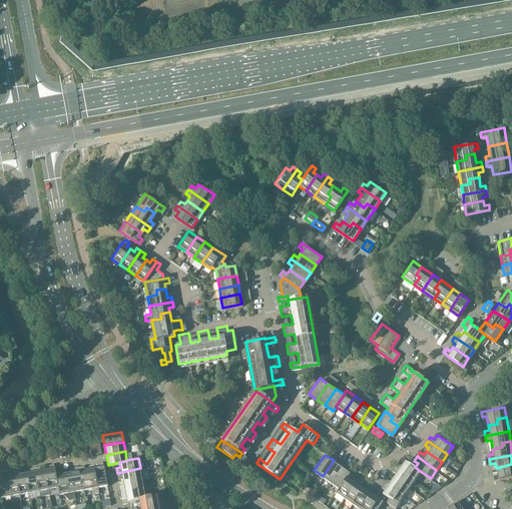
[(103,465),(102,460),(97,461),(98,466),(88,467),(90,477),(95,476),(97,486),(107,484),(103,465)]
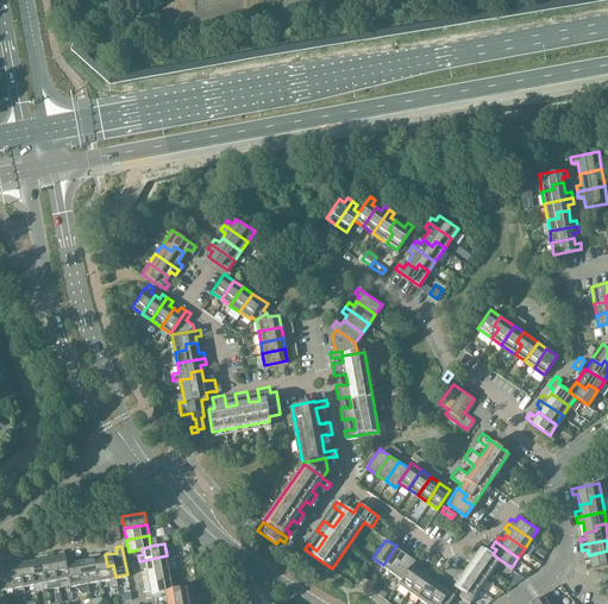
[(383,565),(393,572),(405,553),(396,546),(383,565)]
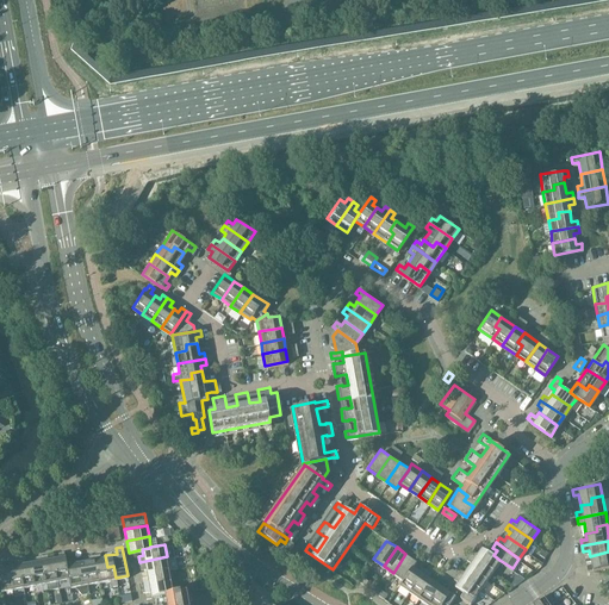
[(472,548),(470,553),(492,569),(499,560),(493,555),(480,547),(477,552),(472,548)]
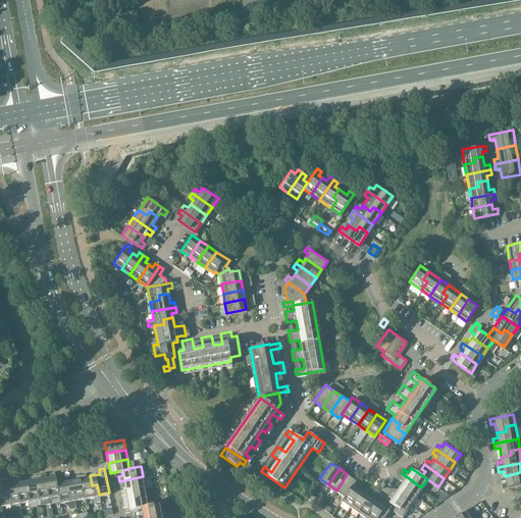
[(50,475),(45,476),(49,496),(58,494),(59,494),(55,477),(56,477),(55,474),(54,470),(49,471),(50,475)]
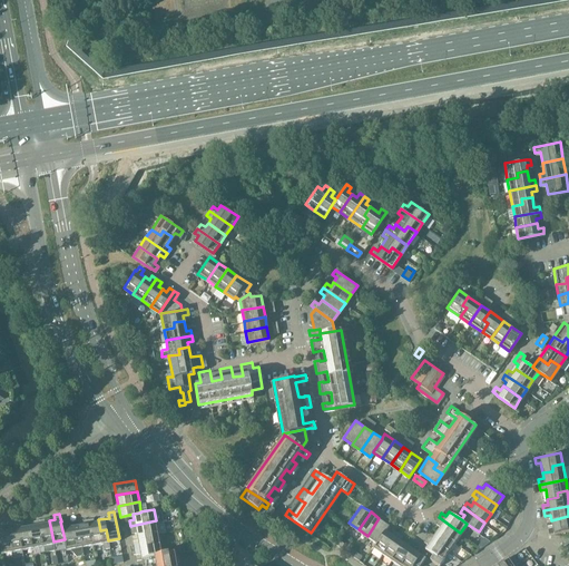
[(38,517),(42,544),(54,542),(49,520),(45,521),(43,516),(38,517)]
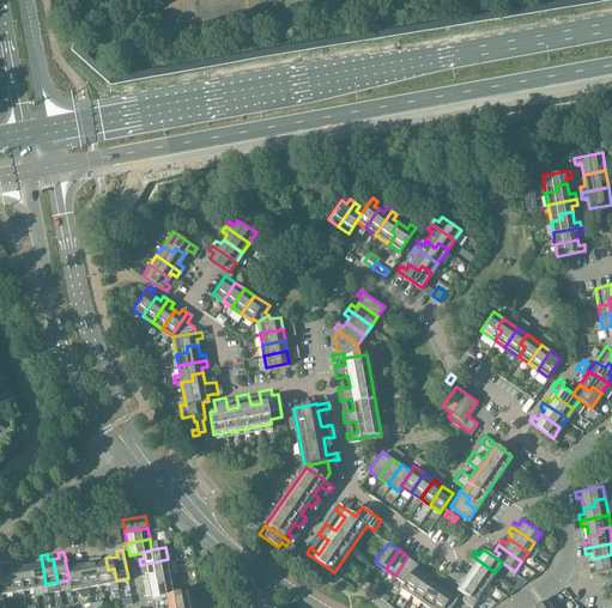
[(89,561),(78,564),(80,575),(85,573),(88,585),(100,583),(94,554),(88,555),(89,561)]
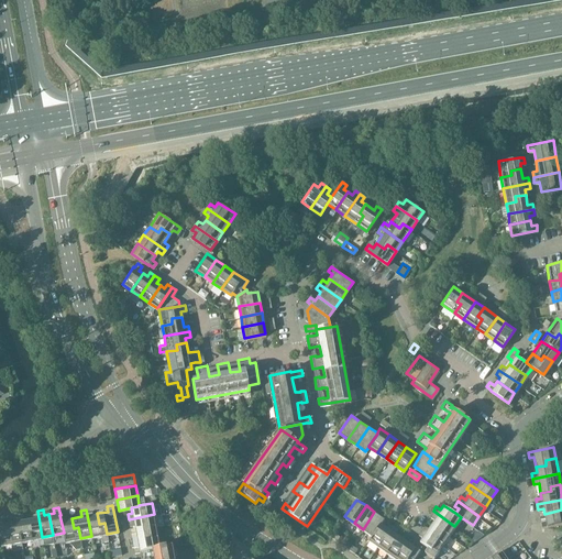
[(86,510),(91,536),(107,534),(105,523),(99,524),(97,513),(92,514),(91,510),(86,510)]
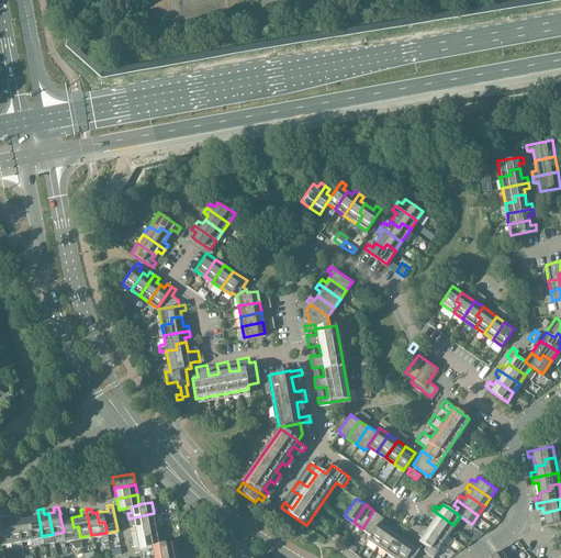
[(560,509),(543,513),(545,517),(539,519),(540,524),(545,523),(546,524),(560,521),(560,509)]
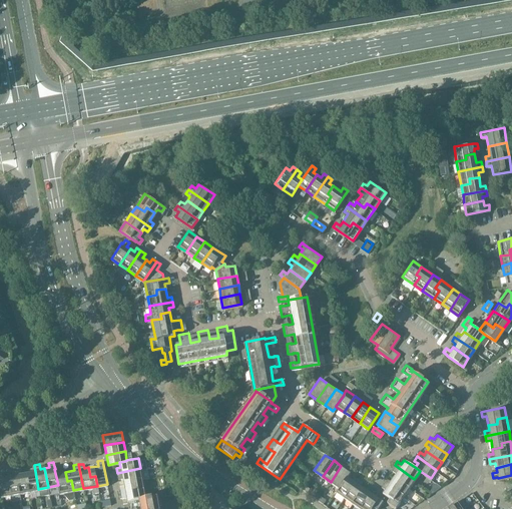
[(34,465),(29,466),(30,471),(26,472),(29,491),(38,489),(34,465)]
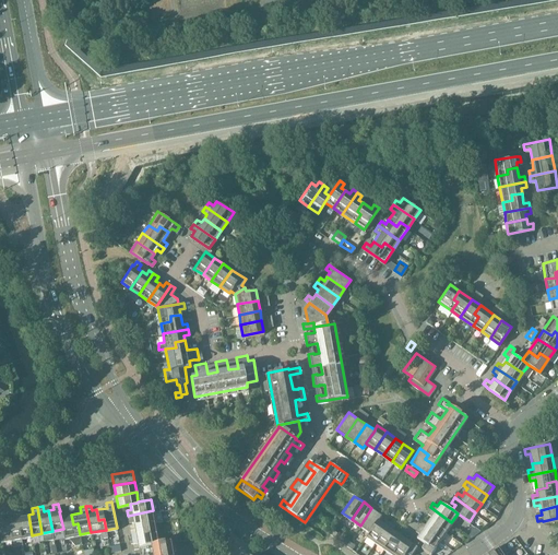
[(431,515),(428,519),(446,531),(451,522),(430,507),(427,511),(431,515)]
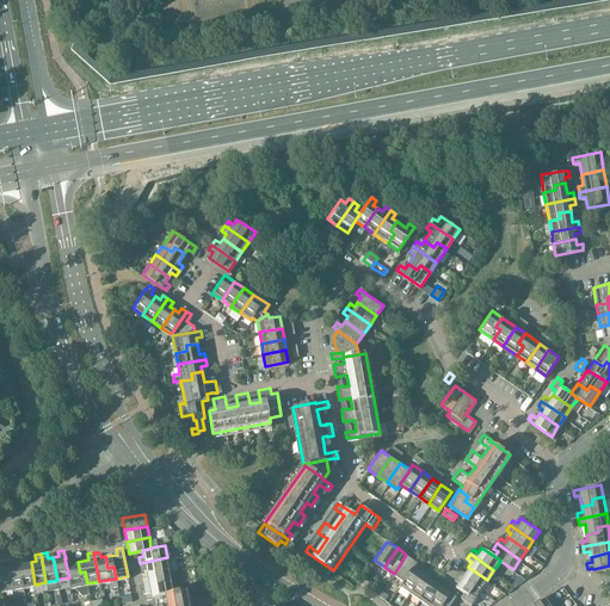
[(394,574),(402,580),(404,580),(413,566),(413,567),(417,562),(406,555),(394,574)]
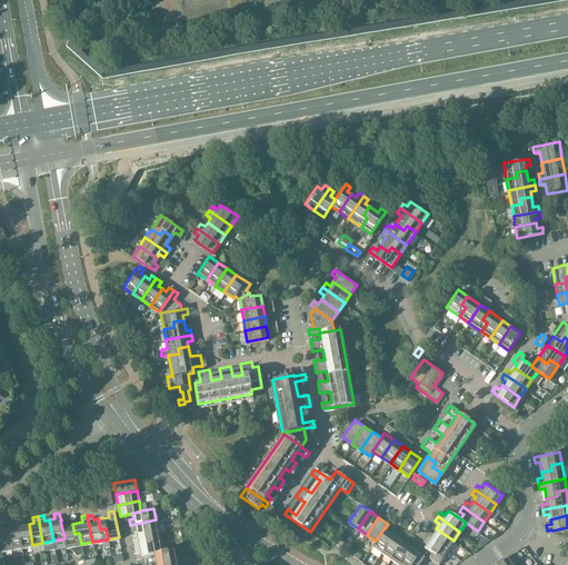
[(22,519),(17,521),(22,546),(32,545),(29,524),(23,525),(22,519)]
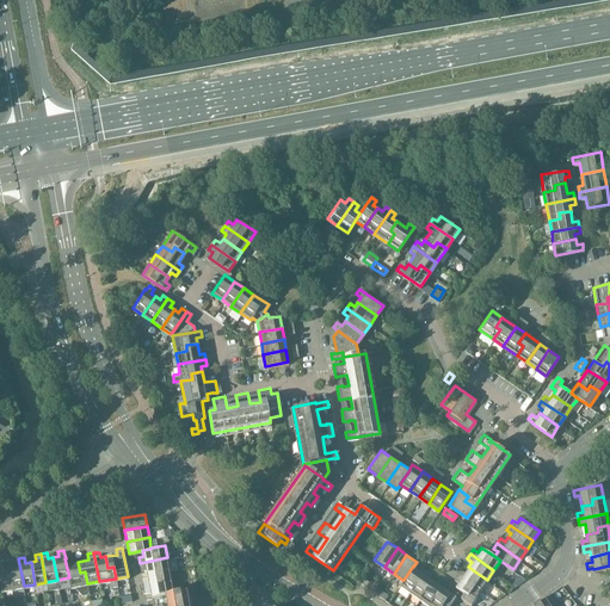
[(72,557),(66,558),(65,558),(69,577),(68,577),(71,587),(87,583),(85,572),(80,573),(78,562),(72,563),(72,557)]
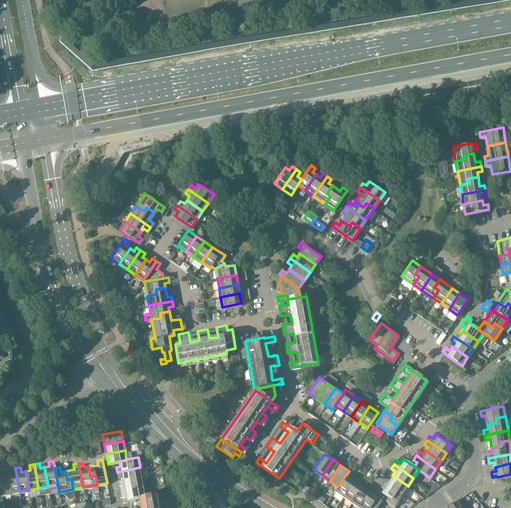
[(122,476),(123,480),(142,477),(140,467),(117,472),(117,477),(122,476)]
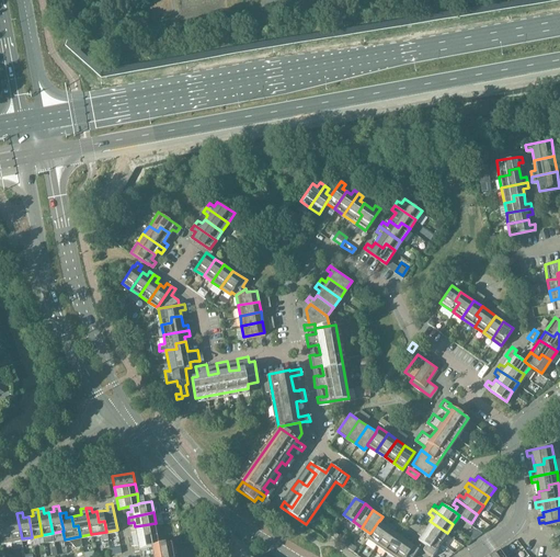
[(22,538),(16,513),(11,514),(12,519),(8,520),(11,541),(22,538)]
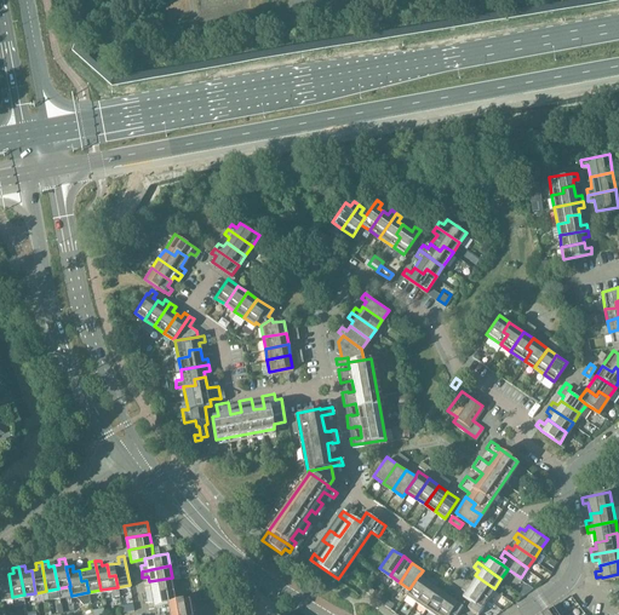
[(12,597),(9,574),(3,575),(1,569),(0,569),(0,599),(12,597)]
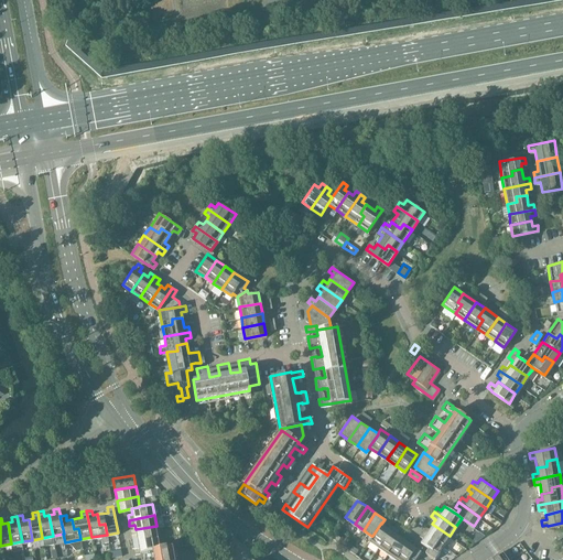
[(368,540),(378,546),(392,525),(388,521),(386,526),(381,524),(381,523),(372,536),(371,536),(368,540)]
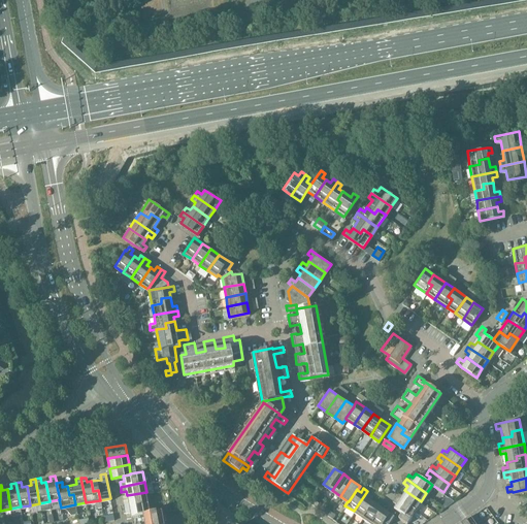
[(398,491),(395,495),(415,510),(421,501),(404,490),(401,494),(398,491)]
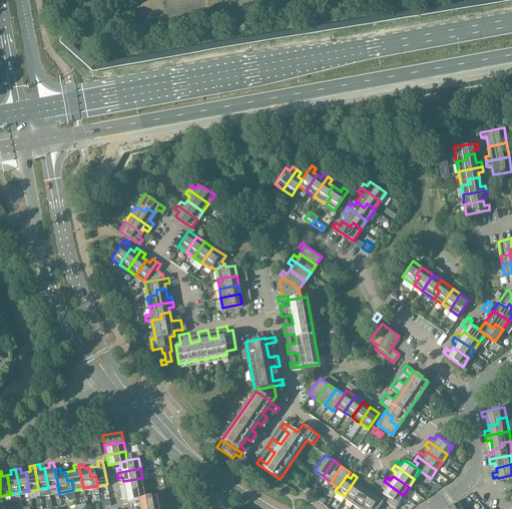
[(344,496),(352,502),(362,486),(359,484),(361,480),(357,477),(344,496)]
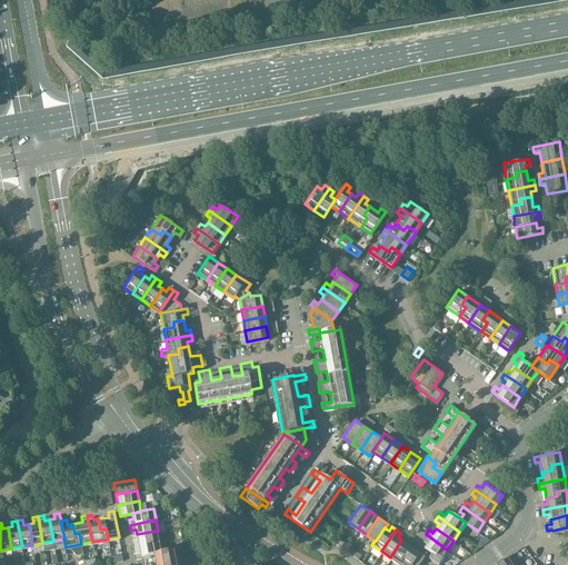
[(158,531),(137,534),(138,539),(132,541),(133,546),(159,541),(158,531)]
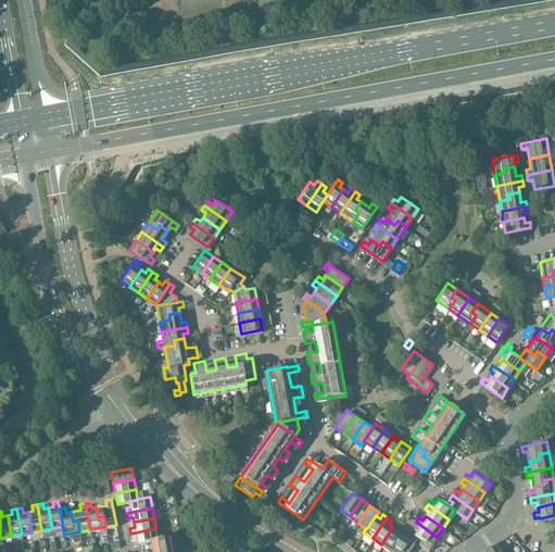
[(437,537),(416,522),(413,526),(417,529),(414,534),(421,539),(418,543),(428,550),(437,537)]
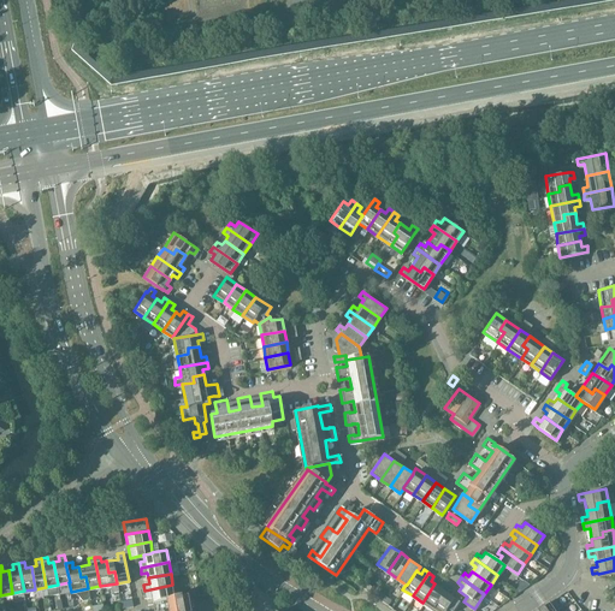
[(423,603),(432,609),(448,586),(443,582),(439,587),(435,583),(423,603)]
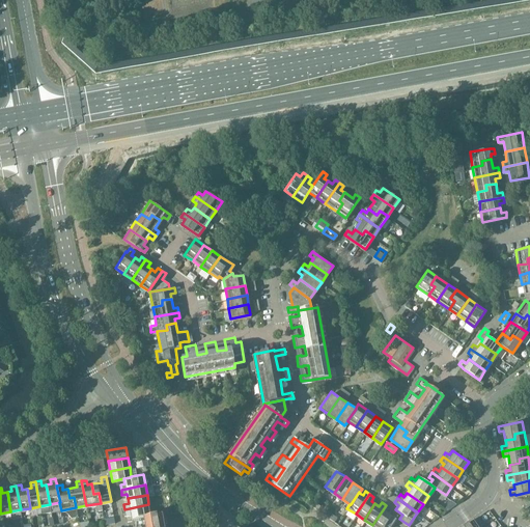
[(150,515),(148,504),(124,509),(126,514),(131,514),(131,519),(134,518),(150,515)]
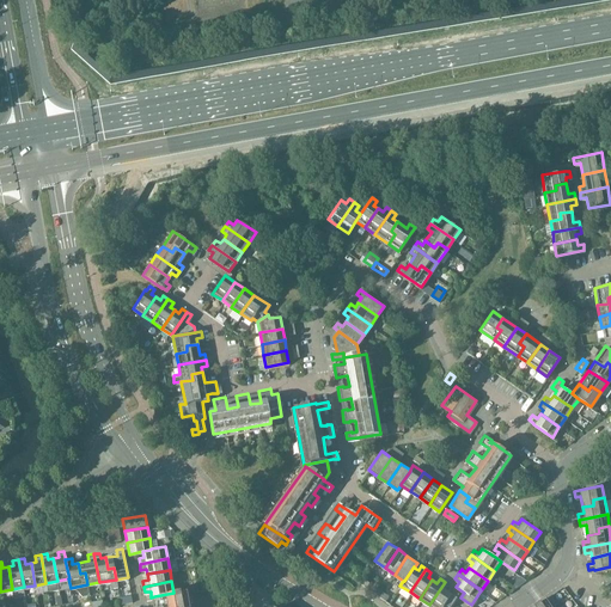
[(445,582),(429,605),(431,606),(441,606),(445,604),(450,606),(456,596),(446,590),(450,586),(445,582)]
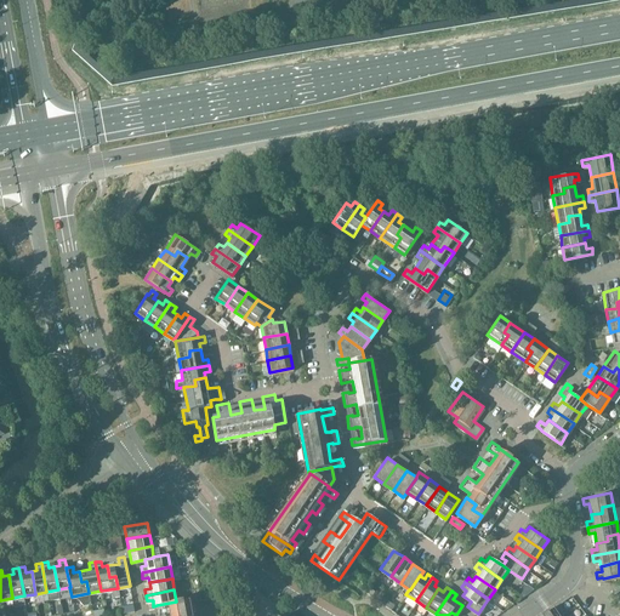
[(193,615),(191,598),(176,602),(157,605),(158,611),(169,609),(170,615),(193,615)]
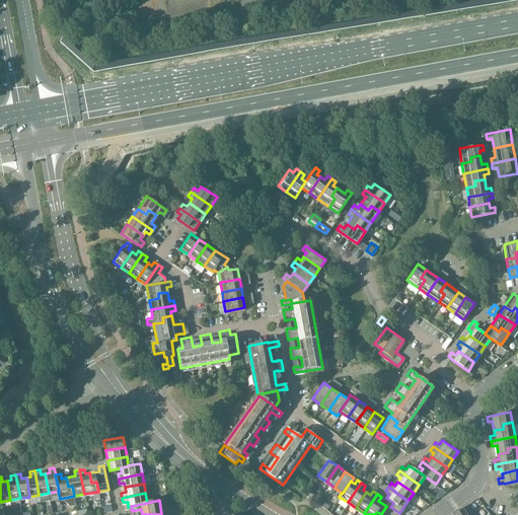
[(467,514),(472,511),(473,511),(467,503),(449,514),(467,514)]
